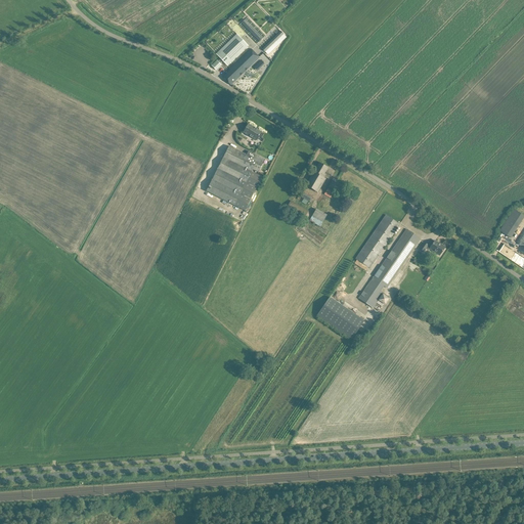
[(260,42),(263,38),(245,19),(242,23),(260,42)]
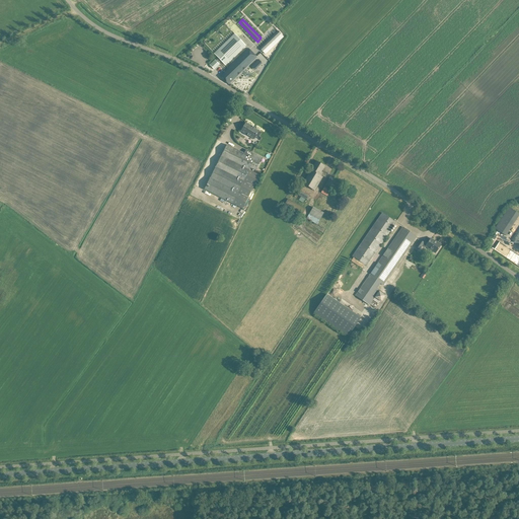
[(263,52),(281,33),(279,30),(260,49),(263,52)]
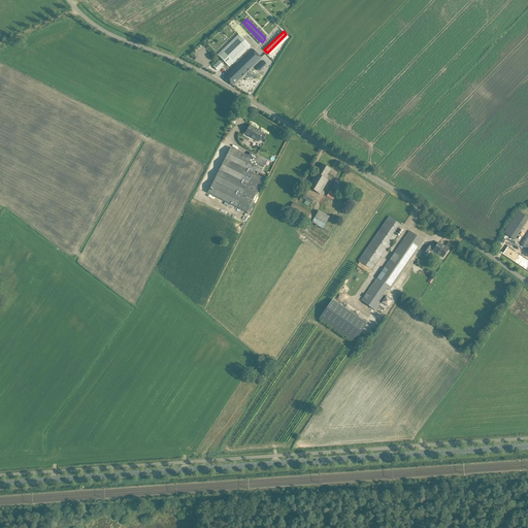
[(229,66),(233,63),(250,46),(238,34),(218,55),(229,66)]
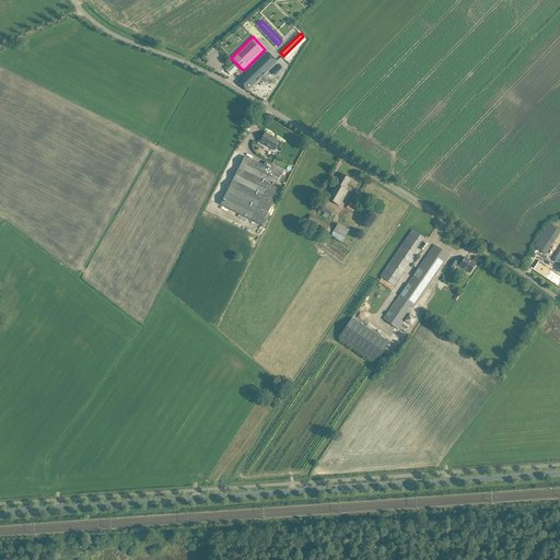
[(247,66),(249,68),(267,51),(266,49),(247,66)]
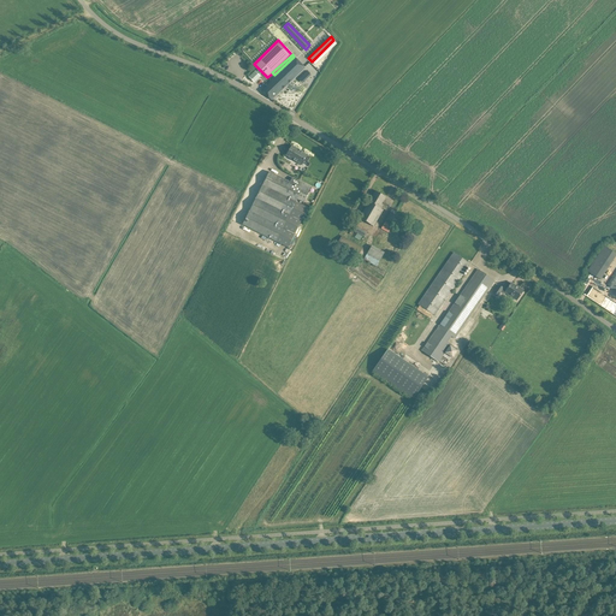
[(295,58),(270,82),(265,86),(266,87),(262,92),(271,100),(276,96),(304,67),(295,58)]
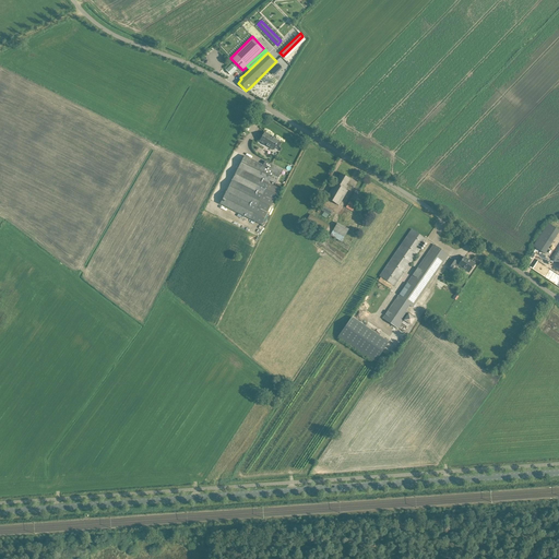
[(226,70),(230,75),(236,70),(232,64),(226,70)]
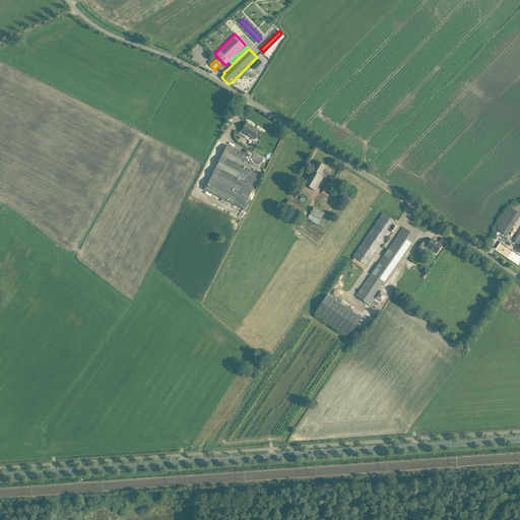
[(255,70),(263,63),(259,60),(252,67),(255,70)]
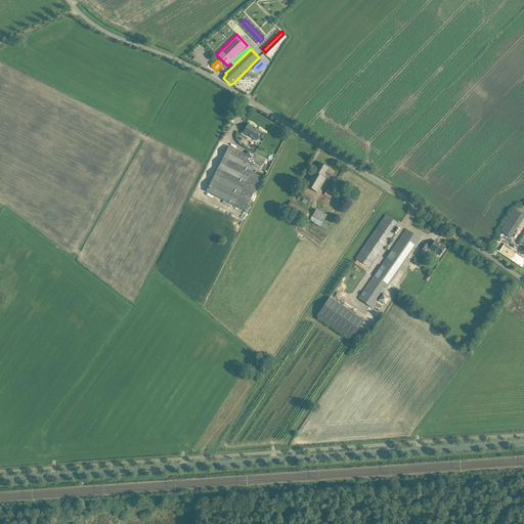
[(257,129),(255,128),(249,124),(244,132),(257,140),(262,132),(257,129)]
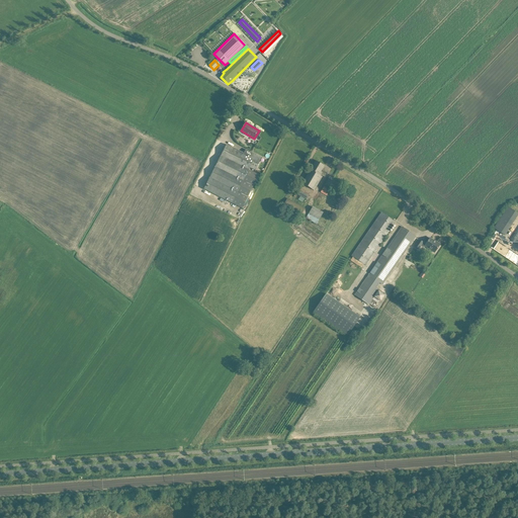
[(227,145),(203,189),(225,199),(232,203),(242,208),(259,175),(249,170),(250,168),(255,170),(259,162),(262,158),(252,153),(250,156),(227,145)]
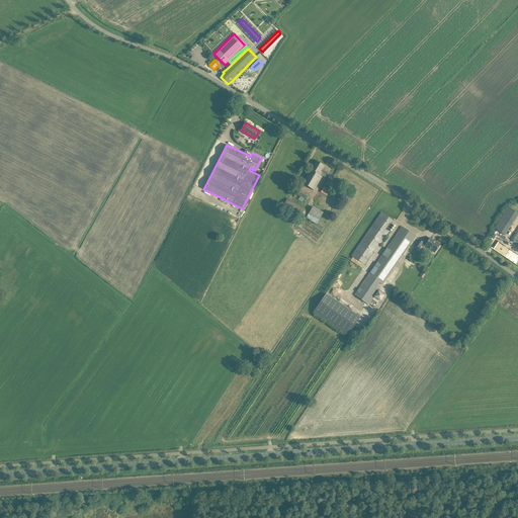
[(316,161),(313,165),(303,183),(314,190),(320,181),(322,177),(320,175),(319,174),(324,166),(316,161)]
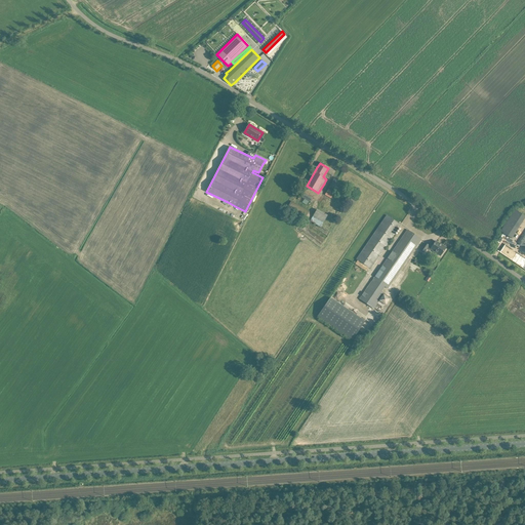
[(342,196),(344,193),(347,189),(333,180),(329,188),(342,196)]
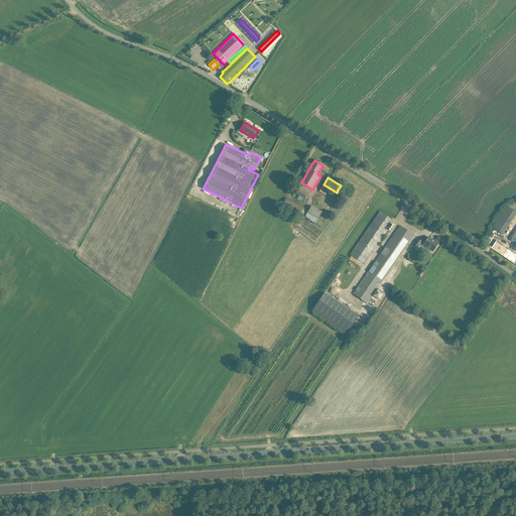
[(325,195),(333,199),(336,194),(323,185),(318,191),(325,196),(325,195)]
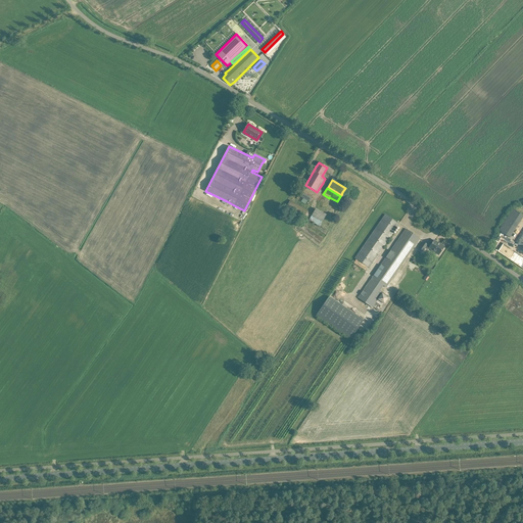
[(306,205),(311,197),(301,191),(296,199),(306,205)]
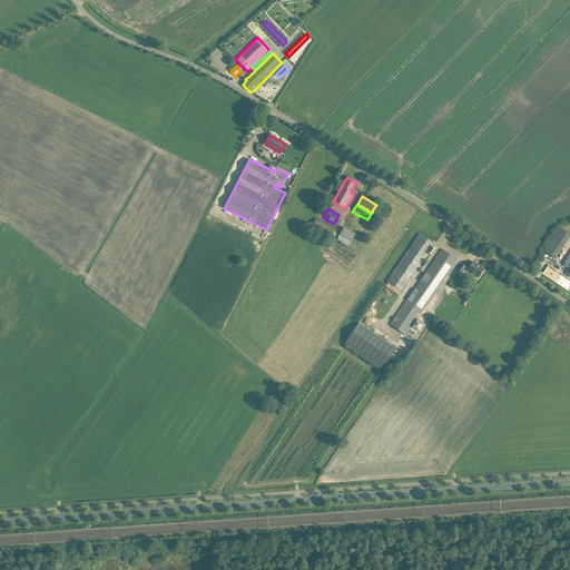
[(335,229),(316,218),(310,229),(330,241),(335,229)]
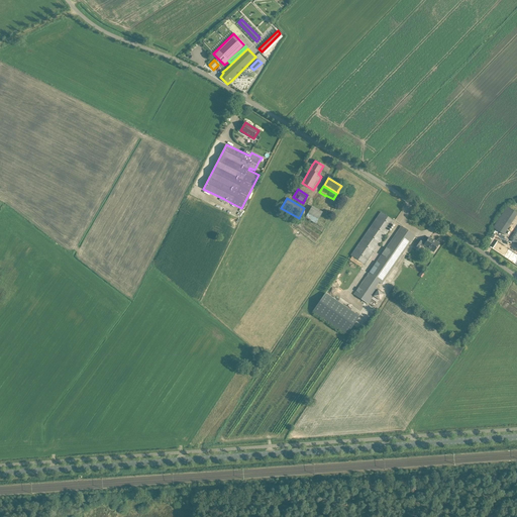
[(316,223),(322,212),(312,206),(305,217),(316,223)]
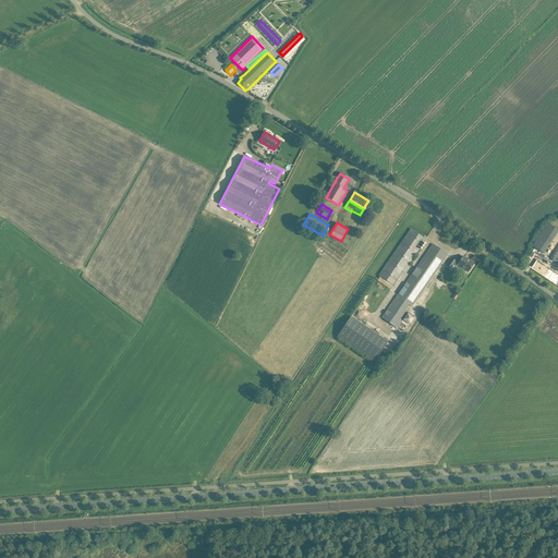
[(557,229),(548,223),(533,246),(544,253),(557,231),(557,229)]
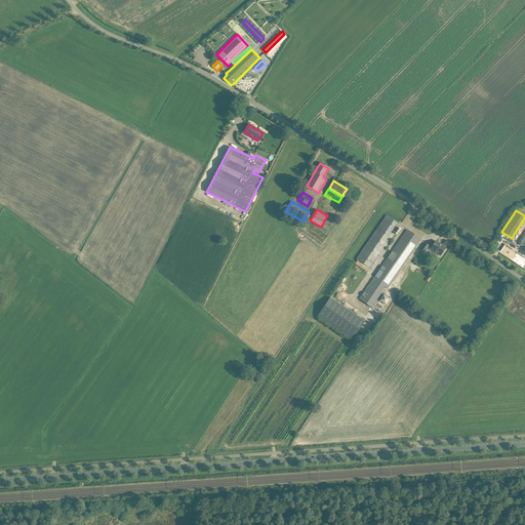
[(387,215),(356,259),(370,270),(401,225),(387,215)]
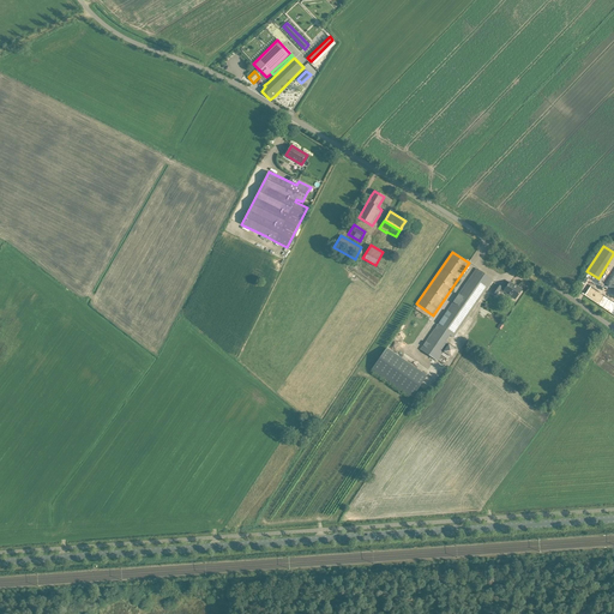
[(447,342),(446,342),(450,336),(453,338),(493,280),(492,281),(476,270),(476,269),(421,350),(438,362),(444,353),(451,357),(457,349),(447,343),(447,342)]
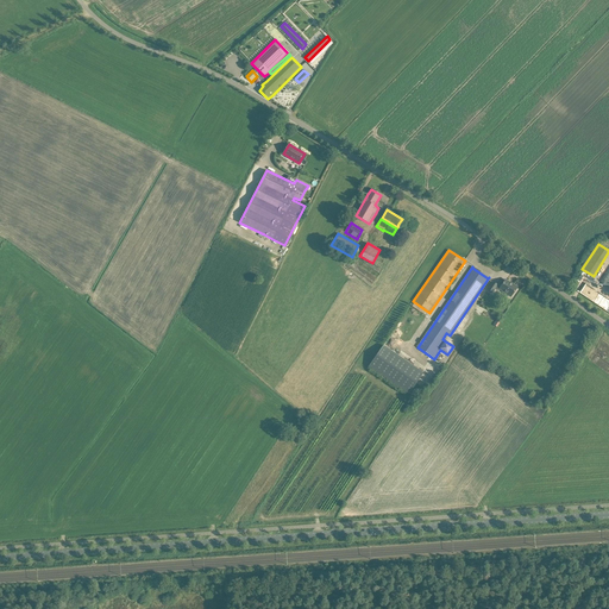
[(510,297),(514,293),(518,287),(513,284),(512,284),(506,280),(501,287),(493,282),(488,290),(493,293),(495,288),(498,290),(500,289),(510,297)]
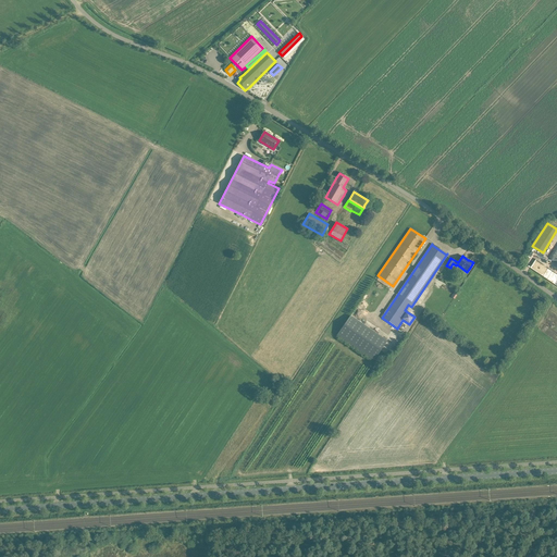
[(556,273),(536,259),(531,268),(556,285),(556,273)]
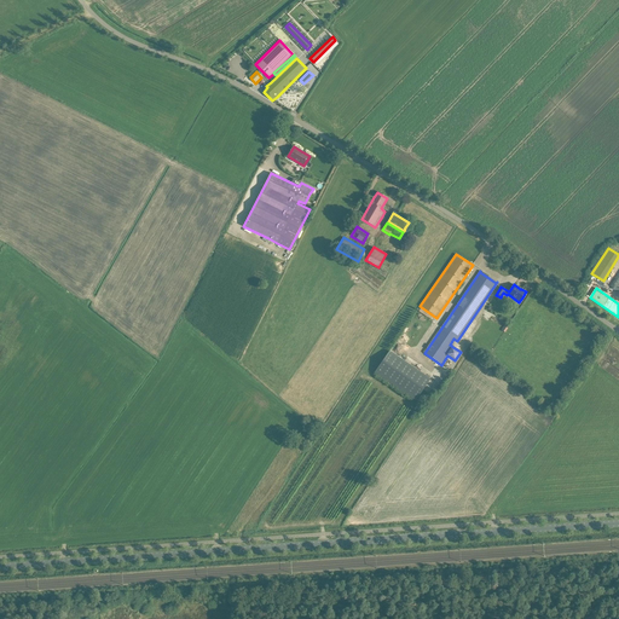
[(389,351),(375,372),(416,400),(431,379),(389,351)]
